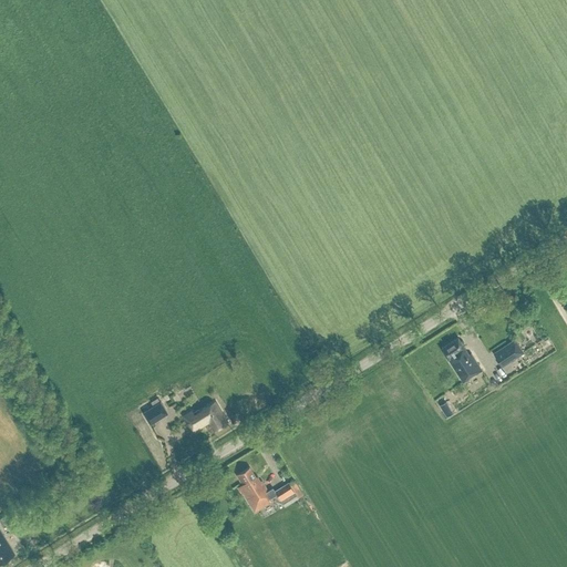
[(457,337),(441,347),(463,381),(482,369),(471,352),(468,353),(457,337)]
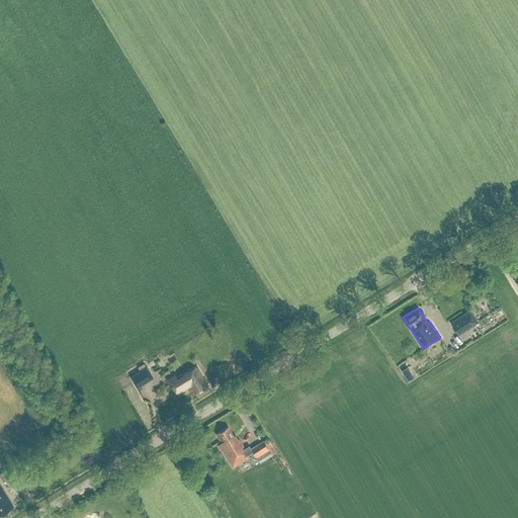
[(458,334),(478,321),(470,309),(450,322),(458,334)]
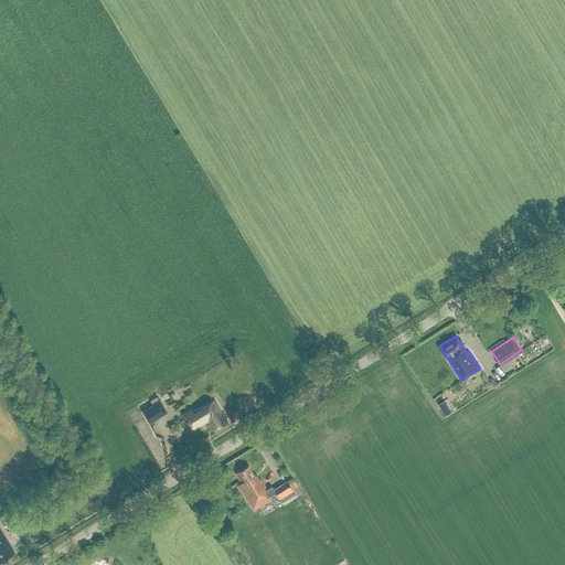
[(180,386),(190,394),(194,390),(184,381),(180,386)]
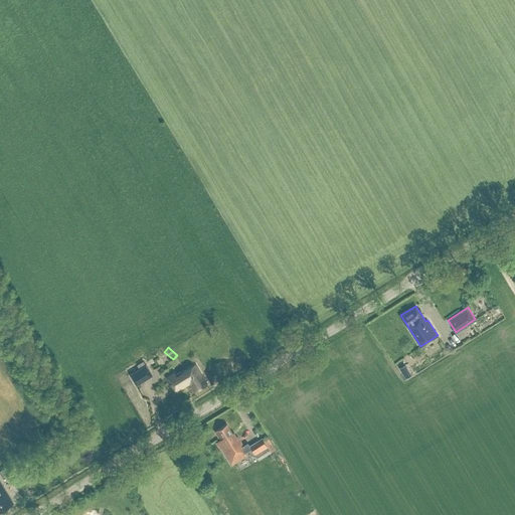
[(145,363),(145,364),(143,360),(137,364),(138,368),(129,374),(136,385),(152,375),(145,363)]
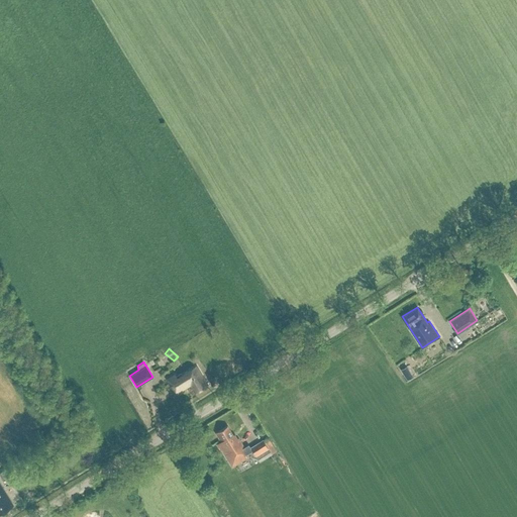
[(182,368),(167,377),(177,392),(191,384),(196,391),(207,384),(195,365),(184,372),(182,368)]
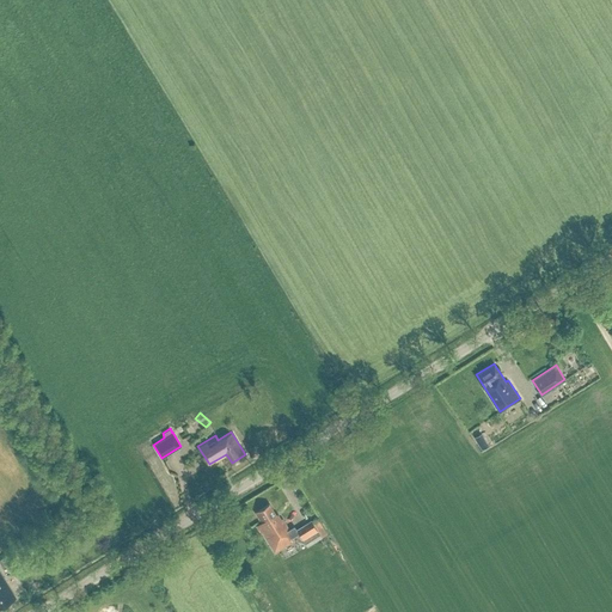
[(280,520),(269,503),(255,513),(262,522),(256,526),(261,533),(262,532),(275,552),(294,540),(292,537),(298,532),(294,527),(289,530),(282,519),(280,520)]
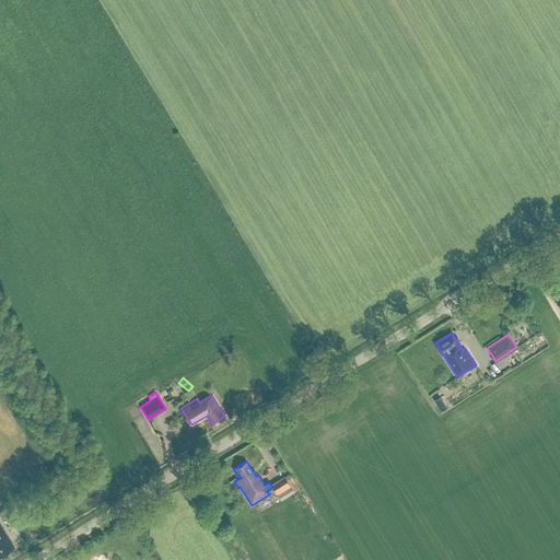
[(295,492),(294,490),(299,488),(290,473),(284,476),(271,483),(282,500),(295,492)]
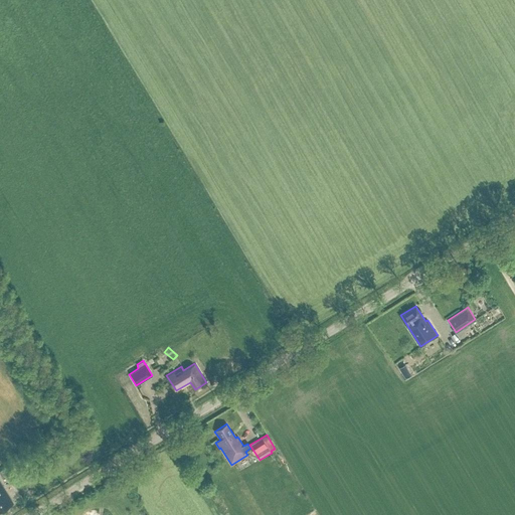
[(0,481),(0,510),(13,503),(0,481)]
